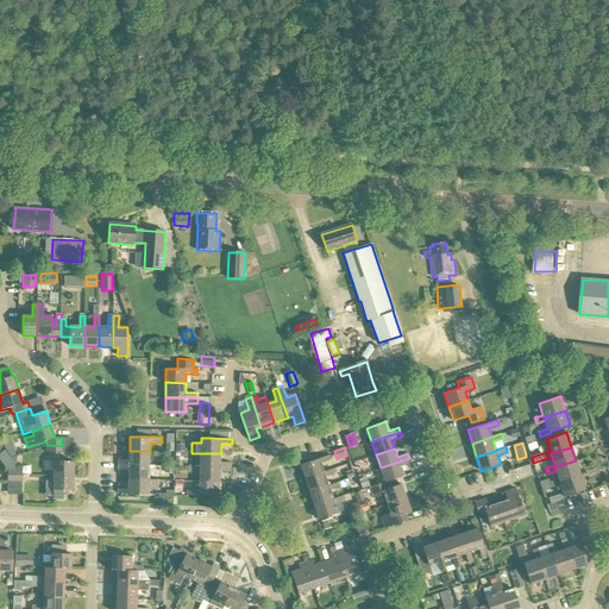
[(150,465),(150,451),(130,451),(130,460),(119,460),(119,465),(150,465)]
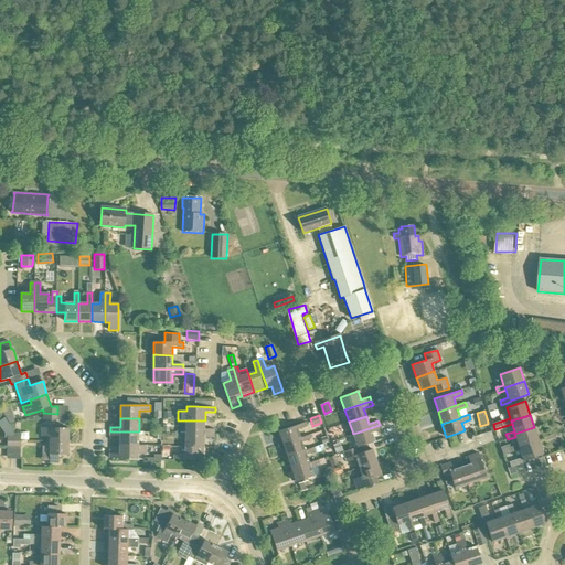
[(204,429),(205,420),(187,420),(187,434),(214,434),(214,429),(204,429)]
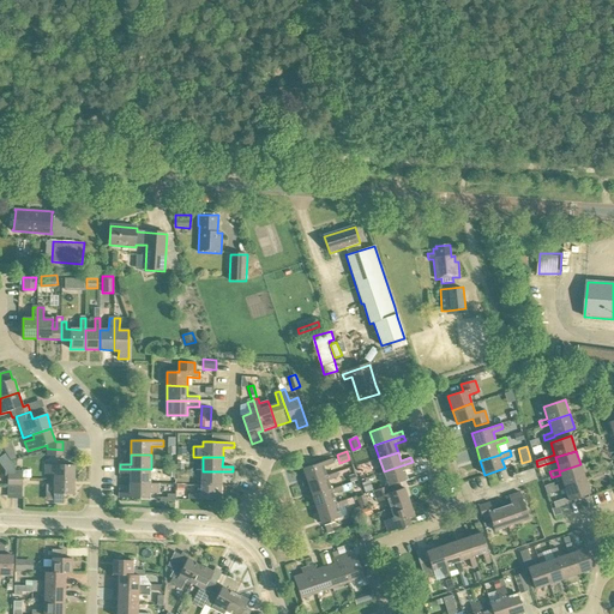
[(326,476),(323,468),(333,464),(332,458),(302,469),(307,483),(326,476)]
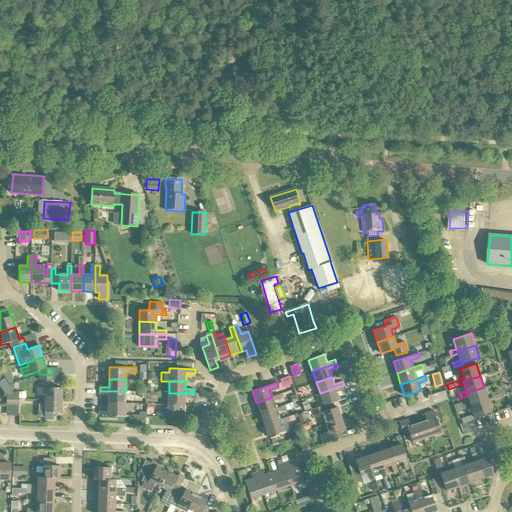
[(344,385),(320,393),(324,405),(333,402),(340,399),(337,392),(345,389),(344,385)]
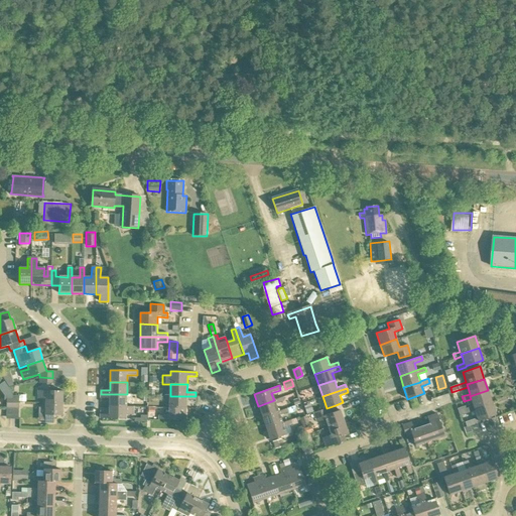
[(43,403),(62,403),(62,391),(38,390),(38,399),(43,399),(43,403)]
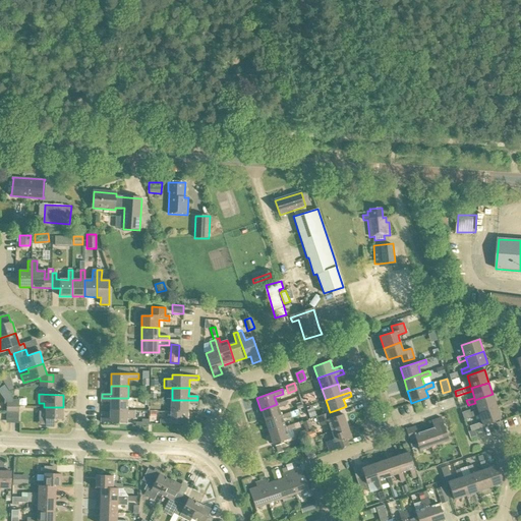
[(478,412),(496,406),(493,394),(474,400),(475,403),(478,409),(470,412),(470,409),(462,412),(465,420),(479,415),(478,412)]
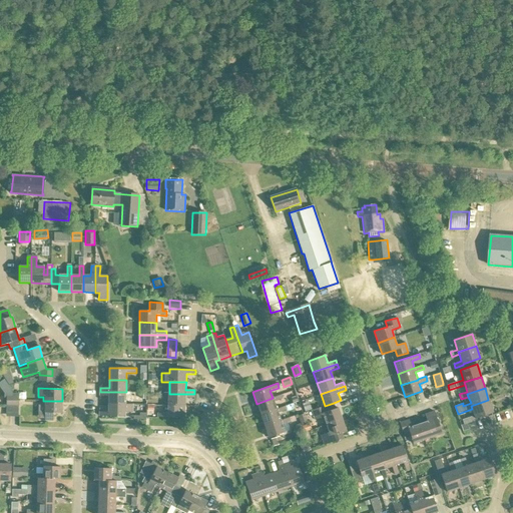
[(125,404),(126,392),(100,392),(100,396),(109,396),(109,404),(125,404)]
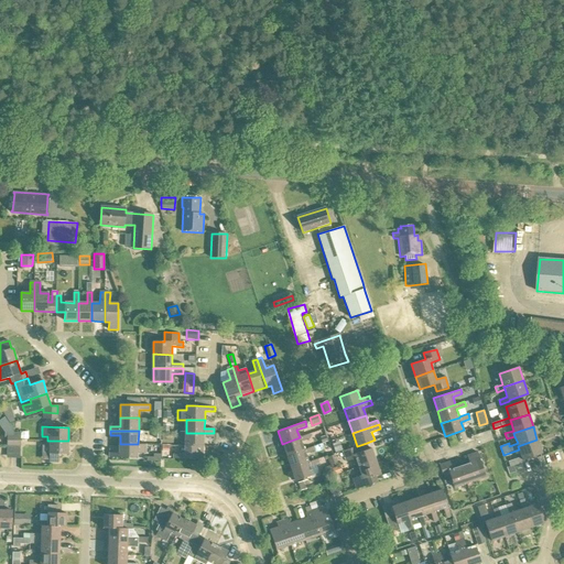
[(214,437),(214,433),(186,433),(185,445),(204,446),(204,437),(214,437)]
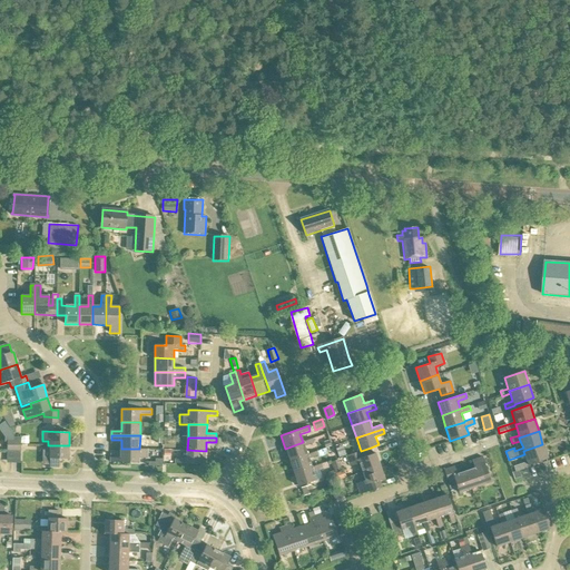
[(307,455),(304,446),(314,443),(313,439),(303,442),(285,449),(290,461),(307,455)]
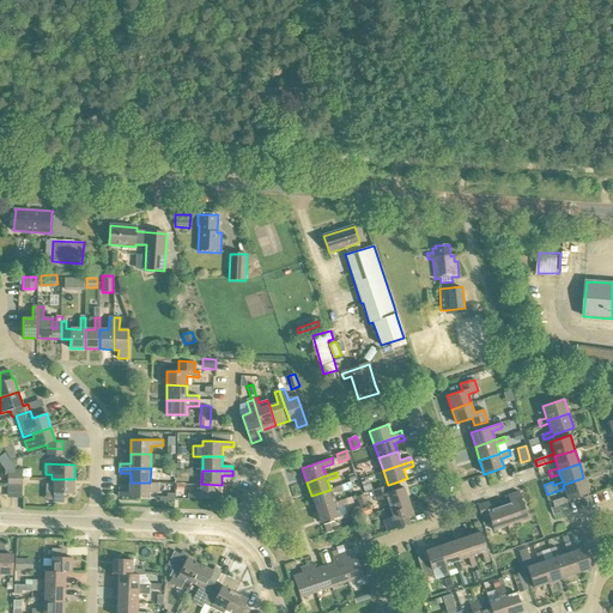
[(563,485),(564,489),(566,496),(553,501),(554,508),(570,502),(570,499),(589,493),(583,478),(563,485)]
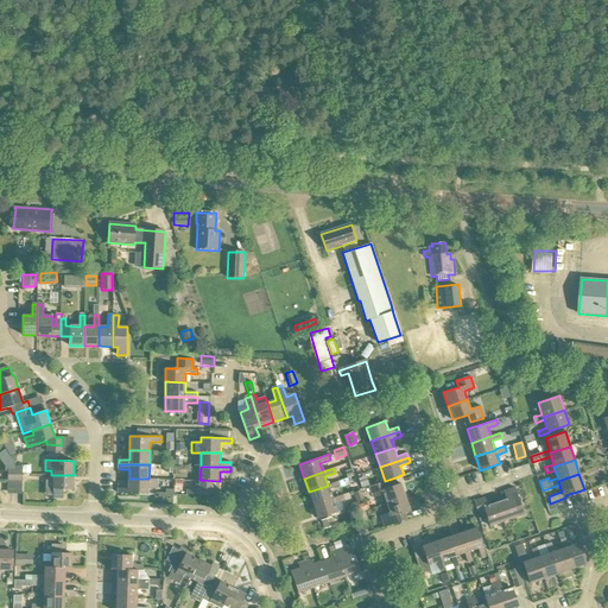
[(74,491),(74,475),(51,475),(51,481),(54,481),(54,499),(63,499),(63,491),(74,491)]
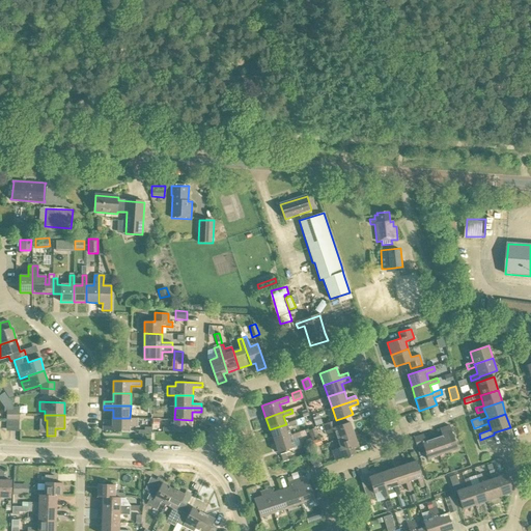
[(350,421),(346,422),(345,417),(336,420),(322,424),(326,435),(334,431),(337,440),(354,434),(350,421)]
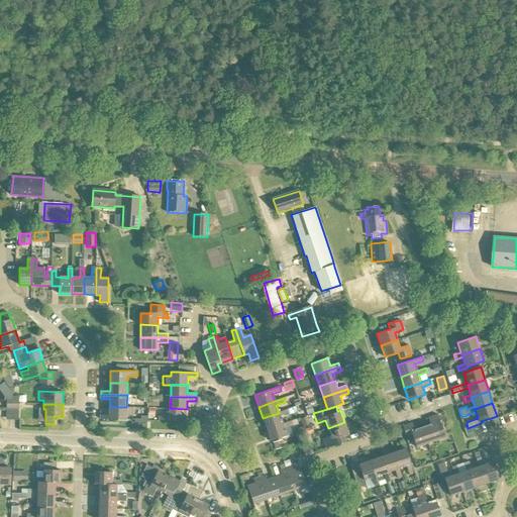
[(134,407),(126,407),(110,407),(110,415),(101,415),(101,419),(127,420),(127,415),(134,416),(134,407)]
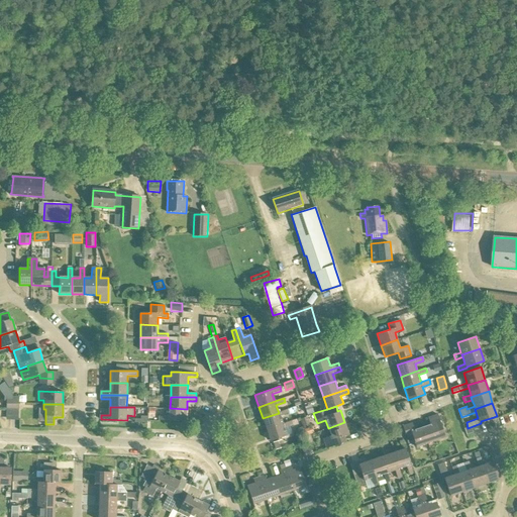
[(187,421),(187,409),(170,408),(170,416),(160,416),(160,420),(187,421)]
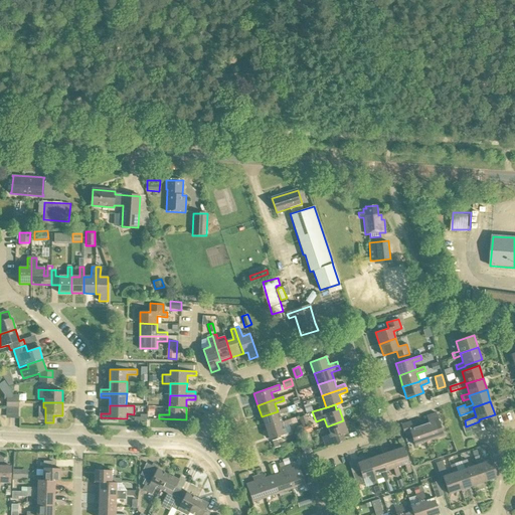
[(266,427),(282,422),(279,414),(288,411),(286,408),(278,411),(262,416),(266,427)]
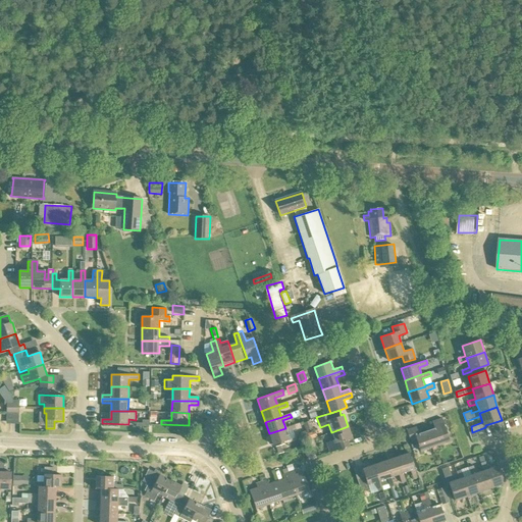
[(427,431),(432,447),(450,441),(442,419),(432,422),(434,428),(427,431)]
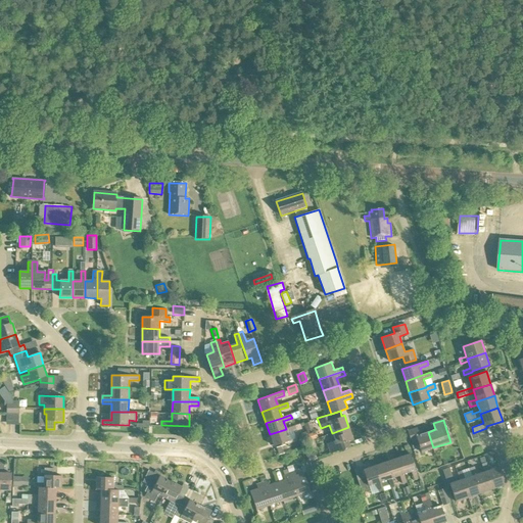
[(286,429),(270,434),(274,446),(290,441),(287,433),(295,430),(294,426),(286,429)]
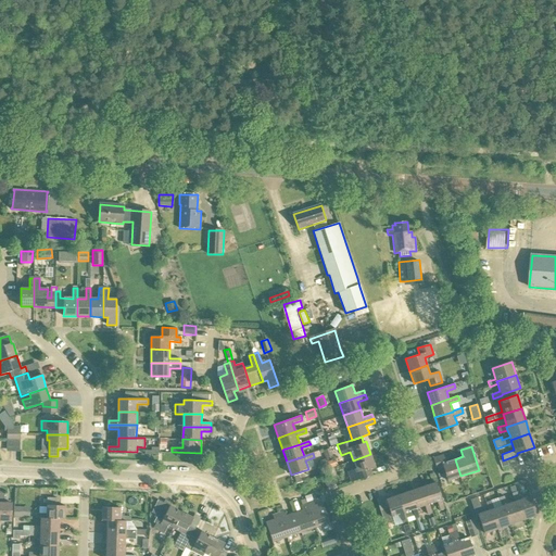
[(370,454),(353,460),(356,468),(346,471),(351,482),(370,476),(368,469),(375,467),(370,454)]
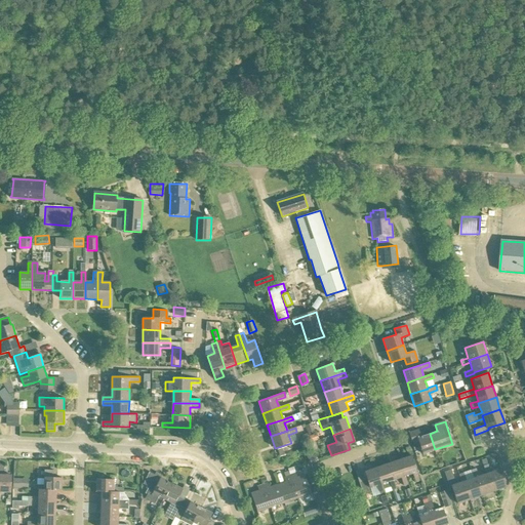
[(435,449),(430,434),(421,436),(419,430),(409,433),(413,444),(419,442),(422,453),(435,449)]
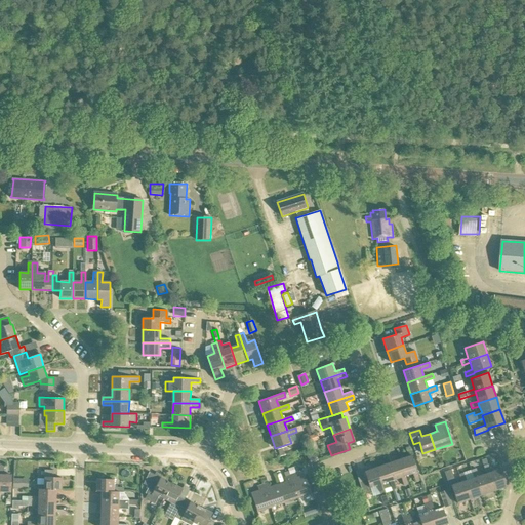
[(287,454),(285,447),(277,449),(279,457),(287,454)]
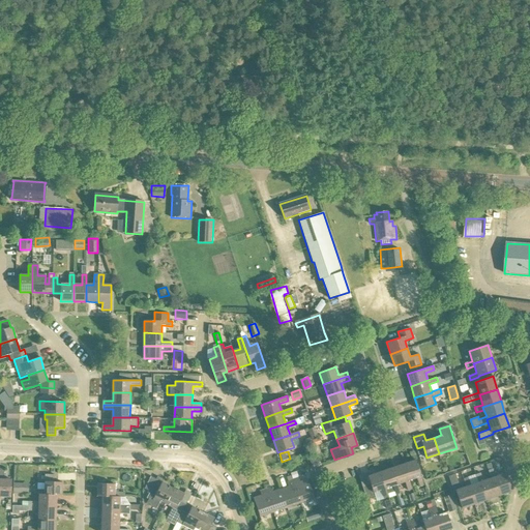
[(310,462),(308,462),(311,468),(312,469),(313,469),(320,466),(318,459),(316,460),(310,462)]
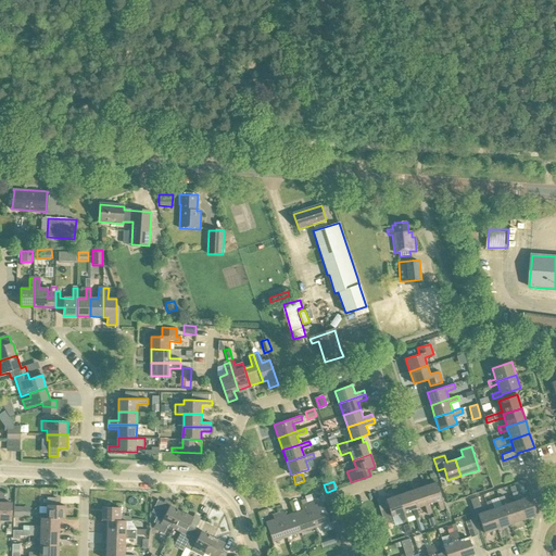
[(428,504),(429,504),(437,501),(440,510),(444,508),(436,482),(422,487),(428,504)]
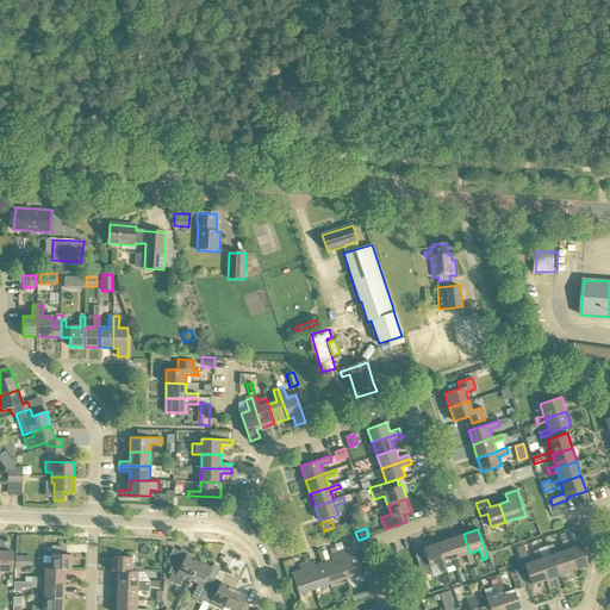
[(566,549),(574,571),(587,566),(582,545),(571,548),(565,533),(560,535),(565,551),(566,549)]
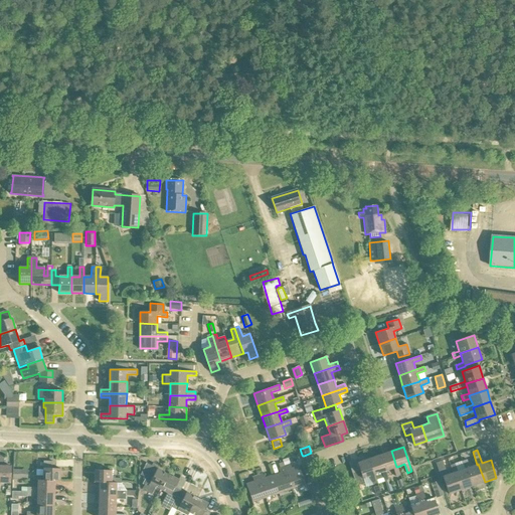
[(400,475),(397,467),(396,467),(391,451),(380,455),(385,471),(385,470),(393,468),(395,476),(400,475)]
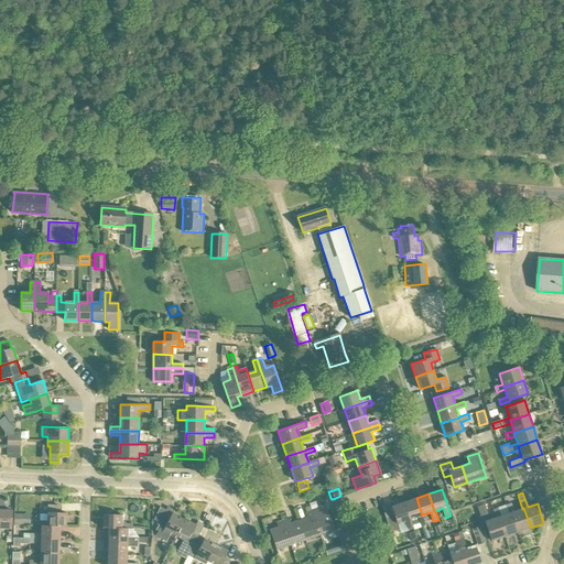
[(0,498),(0,528),(11,529),(12,510),(3,510),(3,499),(0,498)]
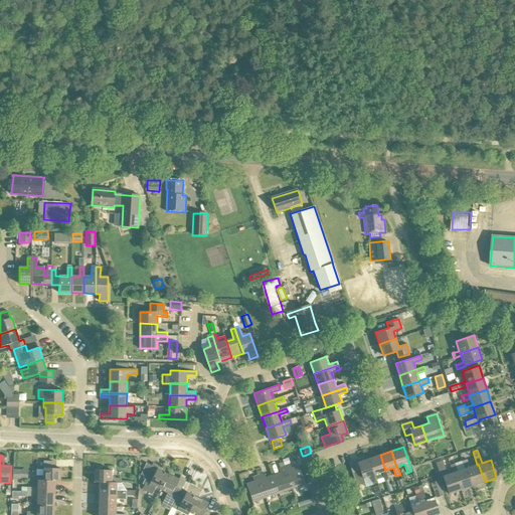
[(388,479),(385,470),(385,471),(380,455),(368,459),(374,474),(381,472),(384,480),(388,479)]
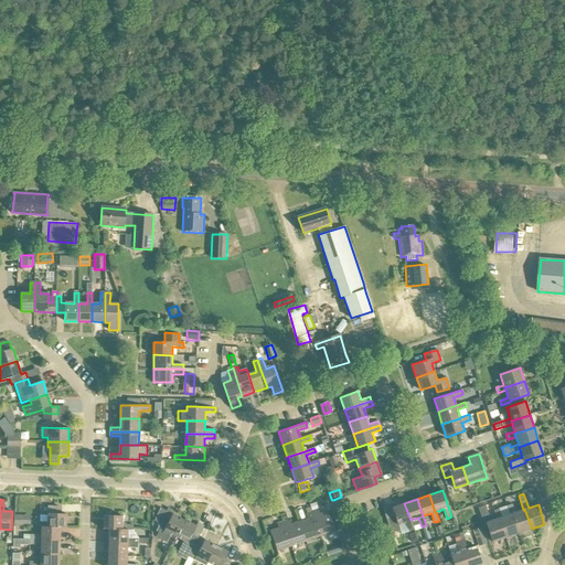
[(519,533),(532,529),(524,509),(523,510),(515,512),(511,500),(505,502),(507,505),(510,514),(512,513),(519,533)]
